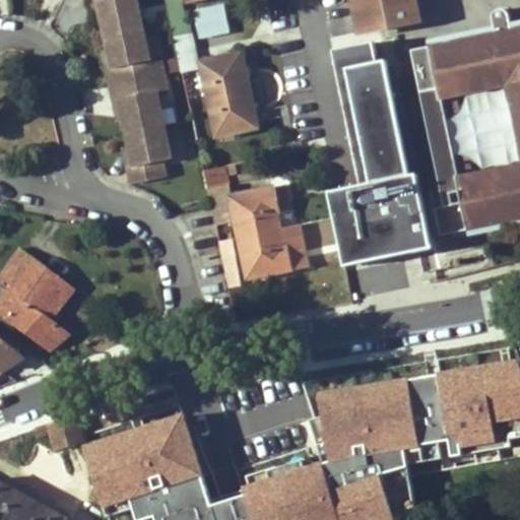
[(113,8),(115,20),(118,34),(147,26),(140,0),(101,0),(102,2),(113,8)]
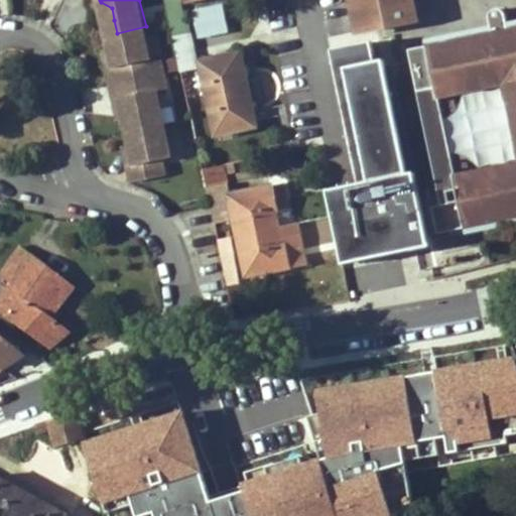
[(183,36),(189,34),(185,16),(182,17),(177,0),(165,0),(173,38),(183,36)]
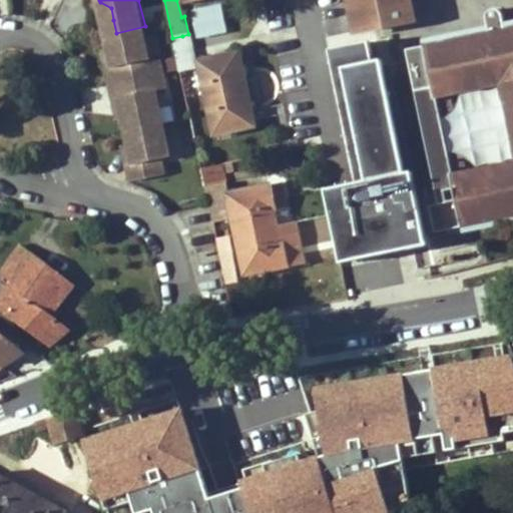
[(347,0),(361,56),(393,49),(390,35),(418,30),(413,9),(451,0),(347,0)]
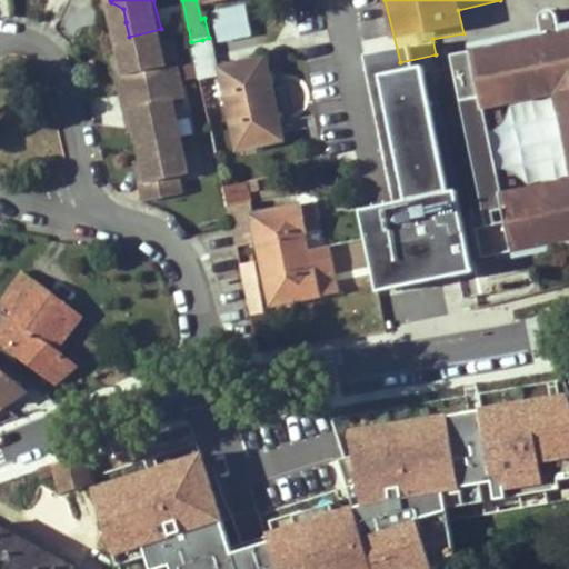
[(117,23),(126,22),(123,9),(111,2),(117,23)]
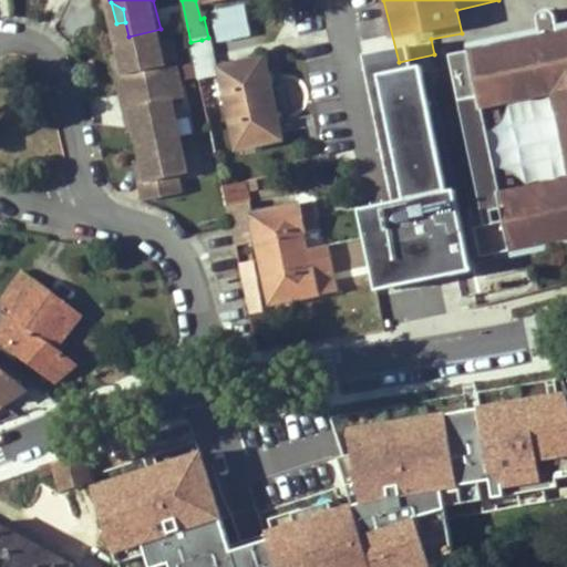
[(249,44),(256,43),(246,2),(209,11),(216,43),(247,35),(249,44)]
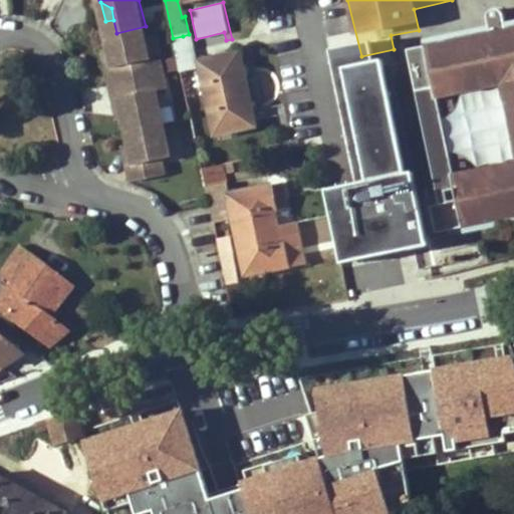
[(513,26),(506,28),(506,22),(505,18),(503,13),(499,9),(496,7),(493,7),(490,8),(488,9),(487,11),(485,15),(485,19),(487,30),(489,35),(424,49),(423,44),(406,47),(415,89),(432,85),(435,98),(436,98),(499,86),(513,154),(513,158),(451,172),(456,199),(438,202),(430,204),(436,231),(463,226),(461,217),(513,205),(513,26)]
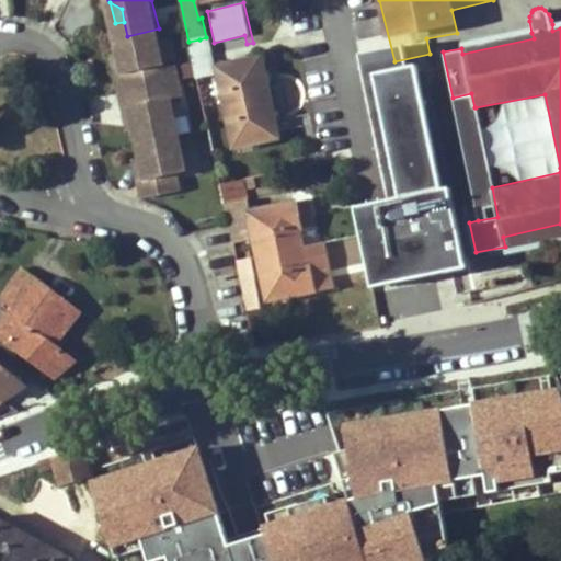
[(159,29),(127,36),(132,53),(135,64),(128,75),(132,90),(183,79),(179,61),(168,63),(159,29)]
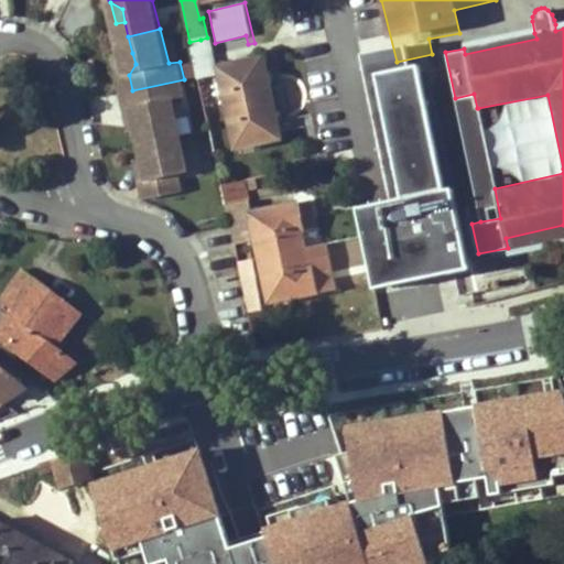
[(459,33),(429,39),(432,54),(445,52),(464,49),(459,33)]
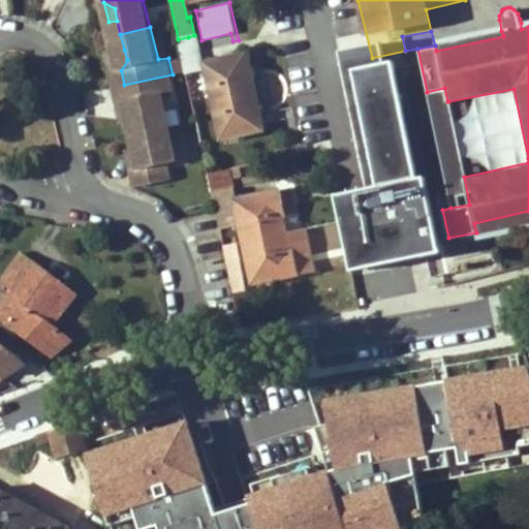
[(436,51),(503,36),(501,31),(435,45),(436,51)]
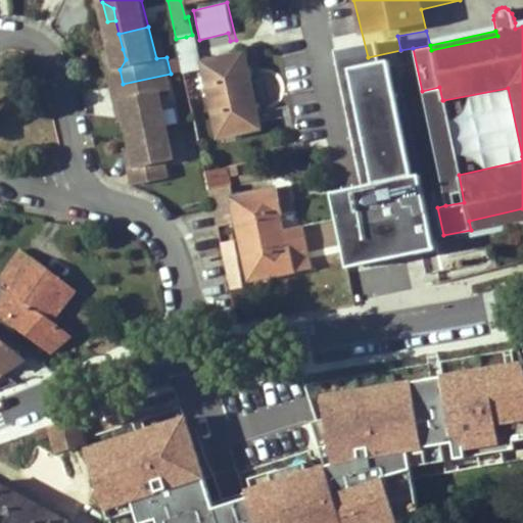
[(183,72),(193,69),(186,37),(176,39),(183,70),(183,72)]
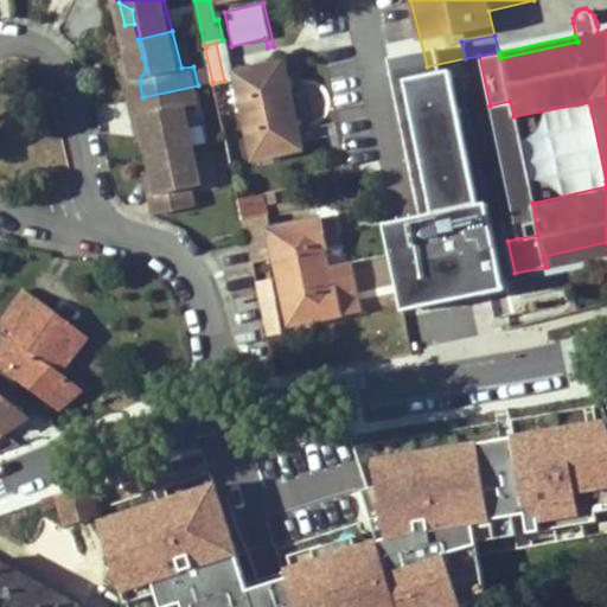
[(142,57),(133,58),(139,81),(146,69),(142,57)]
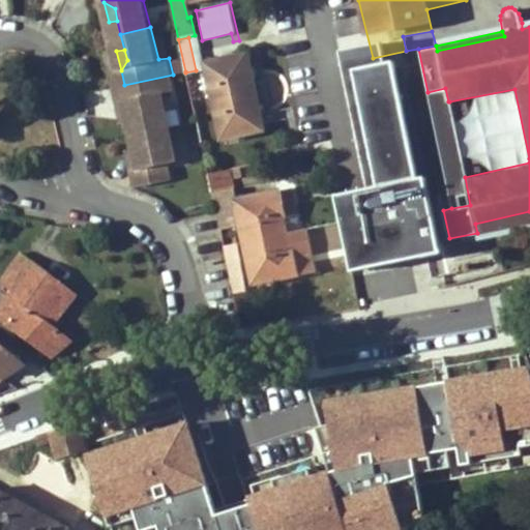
[(213,104),(255,94),(246,57),(206,65),(213,104)]
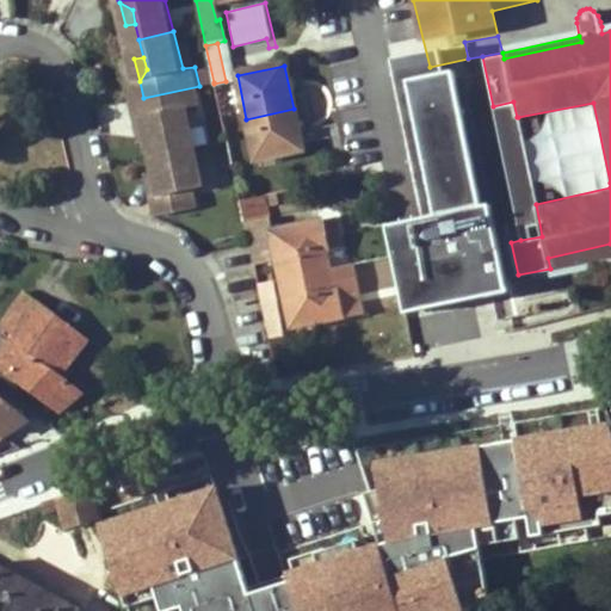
[(494,257),(491,242),(462,110),(456,84),(412,92),(452,279),(498,270),(494,257)]
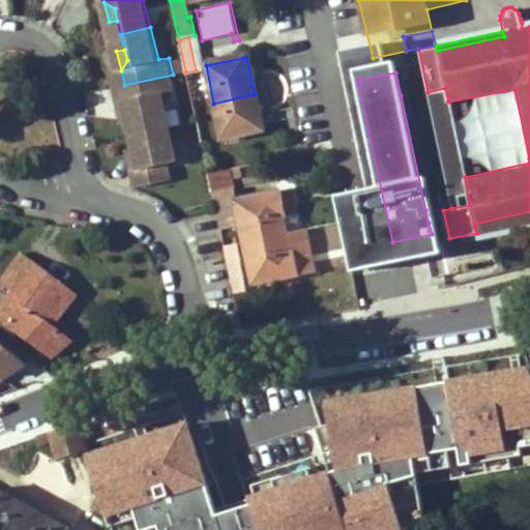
[(137,111),(140,120),(143,135),(175,127),(168,94),(176,92),(173,75),(124,85),(129,106),(137,111)]
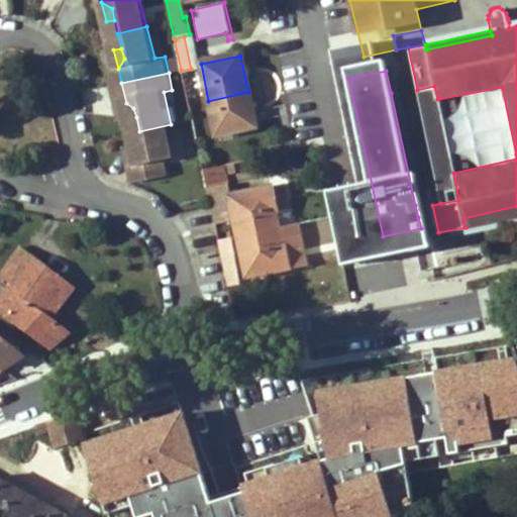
[(420,103),(437,99),(434,86),(417,90),(420,103)]
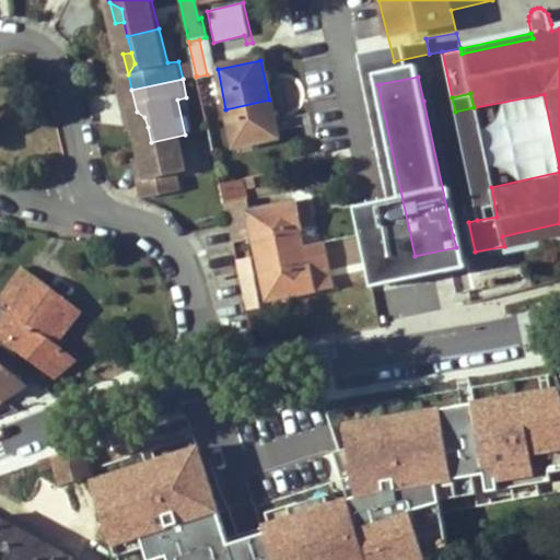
[(465,219),(439,98),(423,101),(450,222),(459,220),(465,219)]
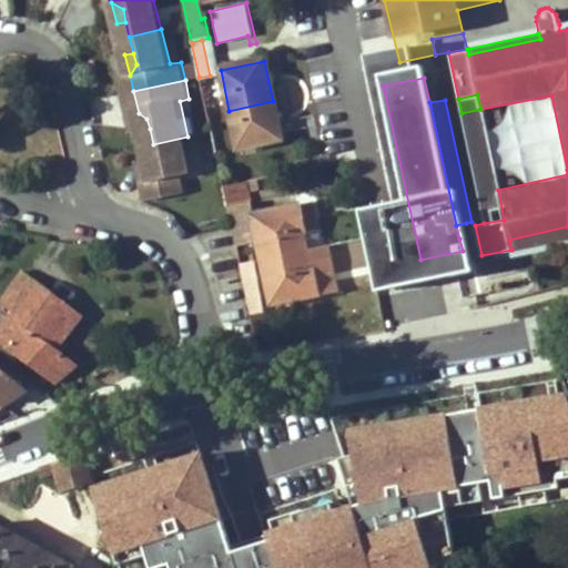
[(236,150),(281,140),(273,101),(229,111),(236,150)]
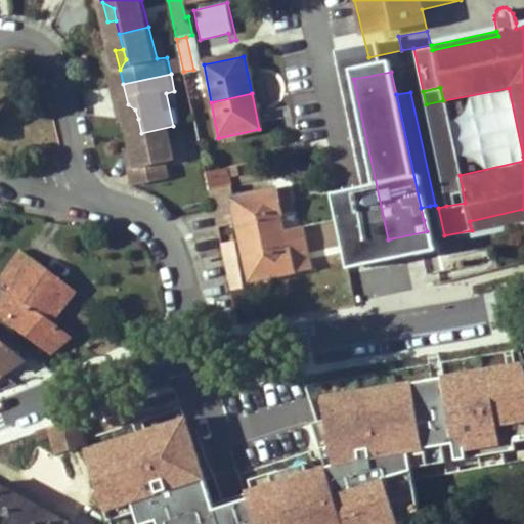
[(188,96),(190,106),(200,104),(198,94),(188,96)]
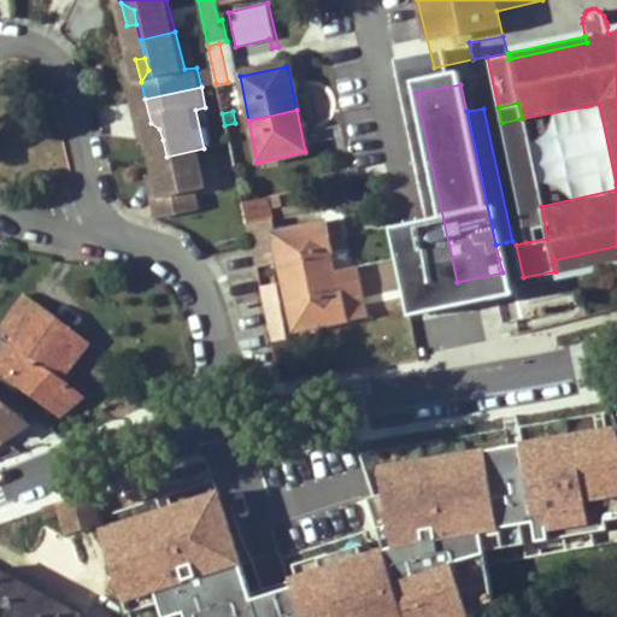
[(154,142),(163,140),(159,129),(151,123),(154,142)]
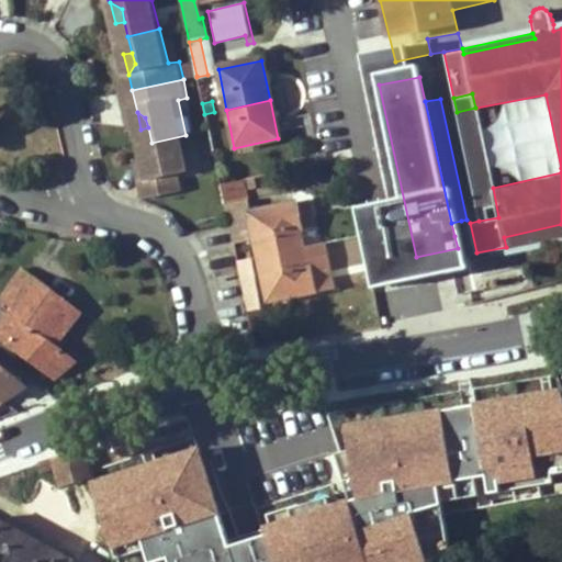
[(206,126),(217,124),(214,112),(204,114),(206,126)]
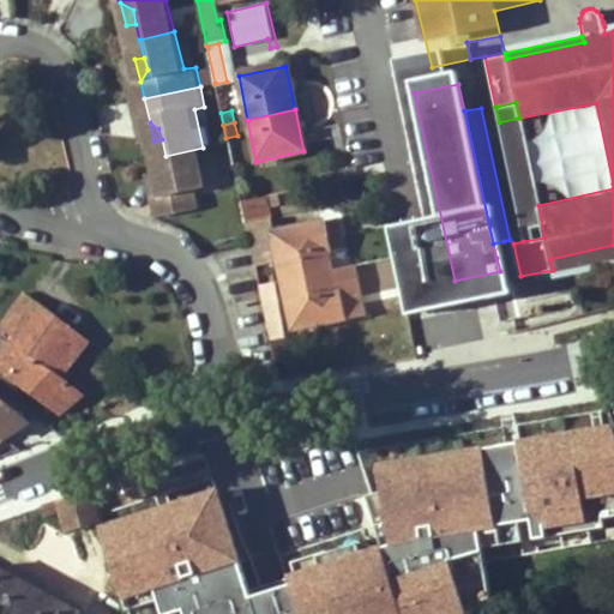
[(203,148),(166,156),(170,174),(173,187),(166,192),(172,216),(211,209),(208,190),(212,188),(203,148)]
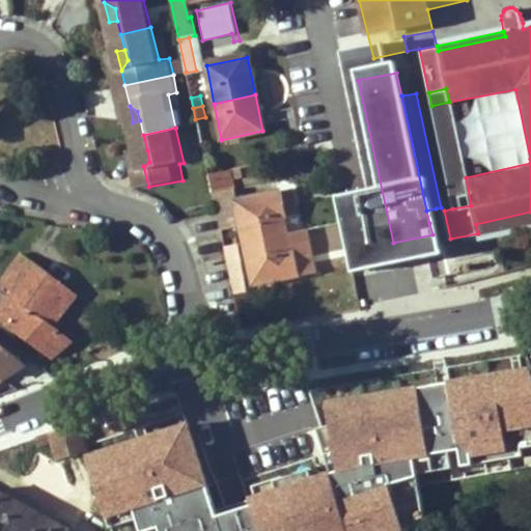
[(147,150),(140,152),(143,166),(149,162),(147,150)]
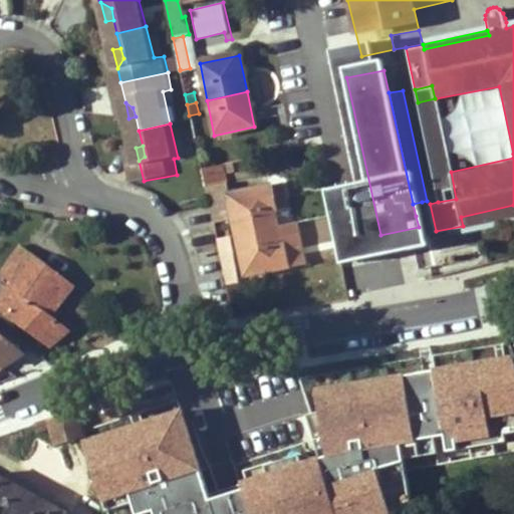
[(197,153),(201,171),(222,167),(219,148),(197,153)]
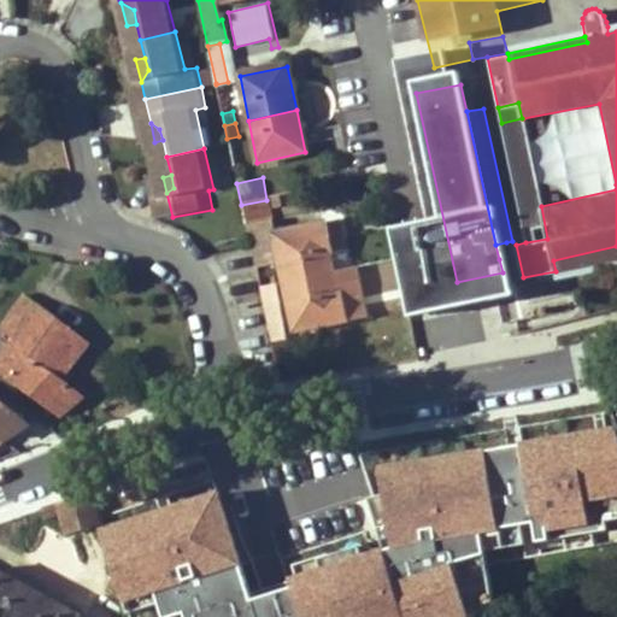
[(258,222),(271,219),(266,200),(241,205),(250,250),(251,253),(264,251),(258,222)]
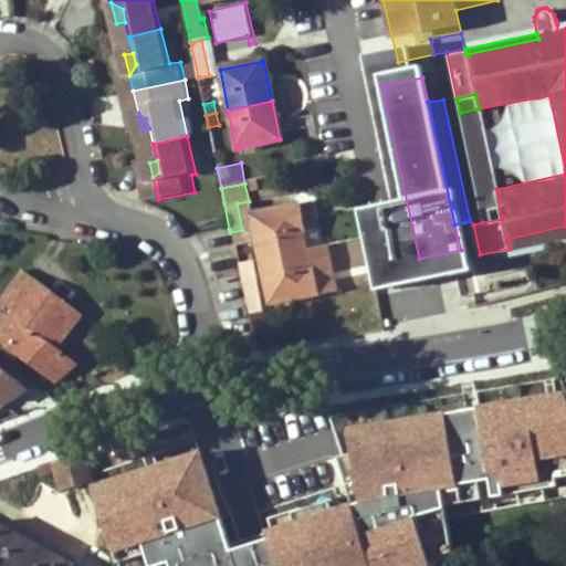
[(502,219),(496,189),(477,194),(482,222),(502,219)]
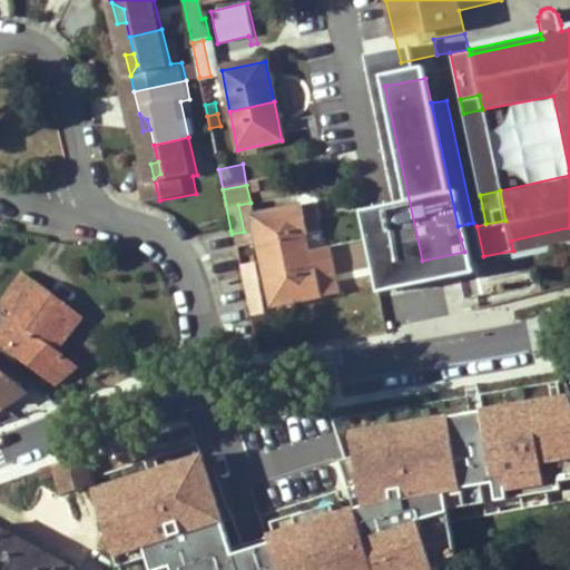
[(262,264),(307,254),(304,235),(316,232),(311,206),(254,218),(262,264)]
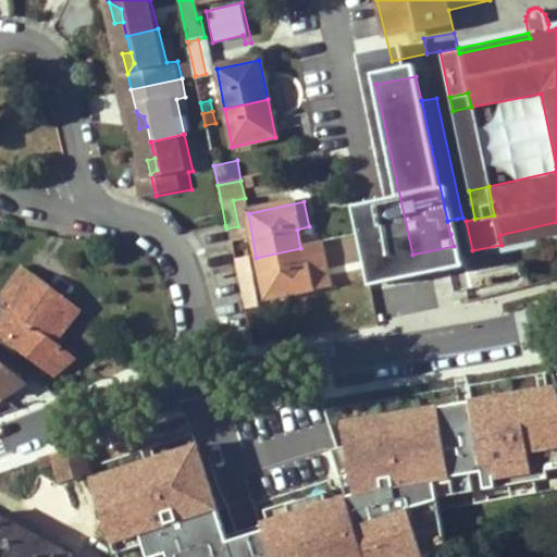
[(457,219),(447,221),(450,234),(459,233),(457,219)]
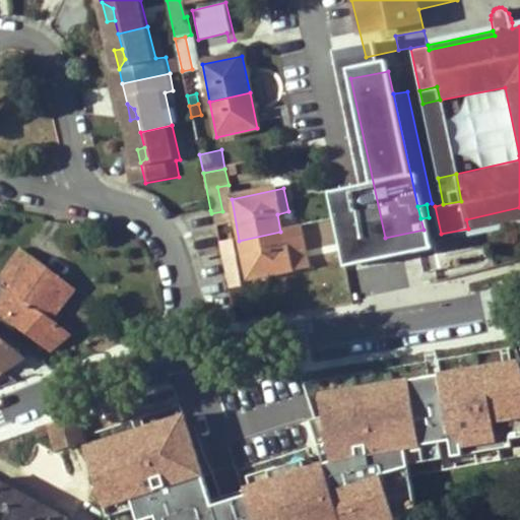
[(519,207),(466,219),(468,229),(519,216),(519,207)]
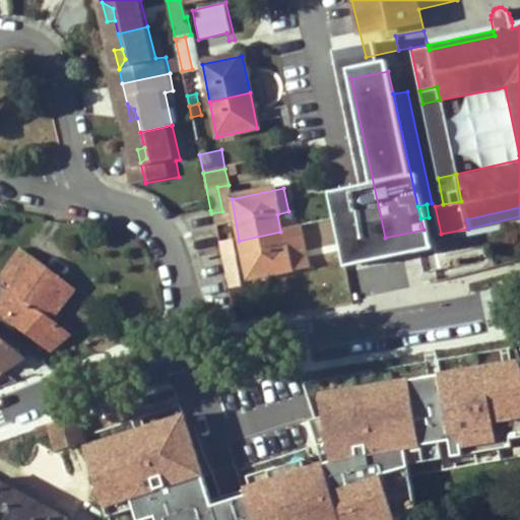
[(280,232),(239,241),(248,281),(307,269),(299,228),(280,232)]
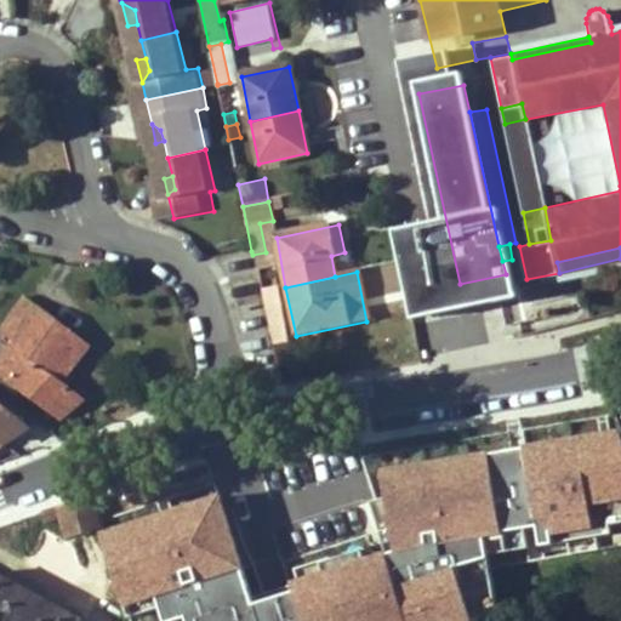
[(60,420),(84,400),(61,381),(89,346),(26,297),(0,330),(0,332),(12,342),(20,348),(17,352),(21,355),(5,377),(60,420)]
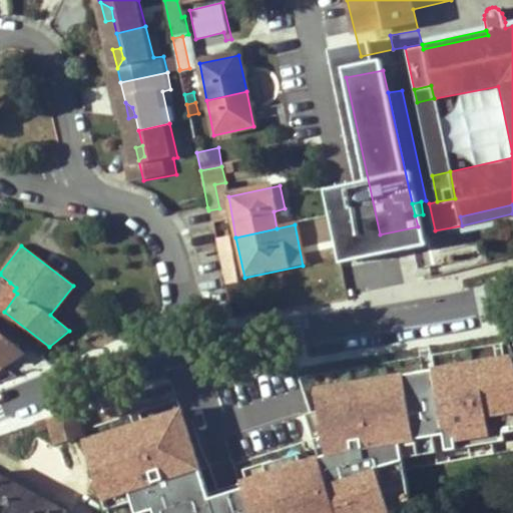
[(218,258),(228,306),(239,304),(235,286),(238,285),(232,255),(218,258)]
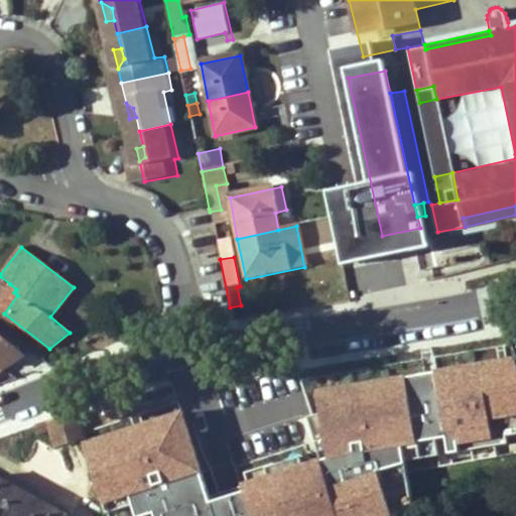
[(14,292),(16,289),(10,284),(0,297),(0,309),(4,313),(17,295),(14,292)]
